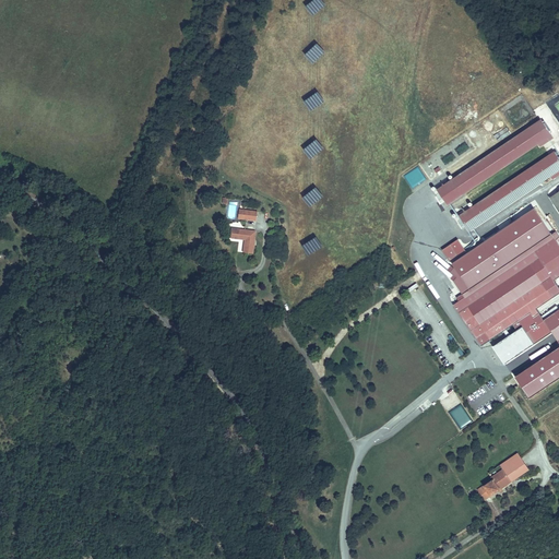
[(310,0),(311,14),(319,14),(319,0),(310,0)]
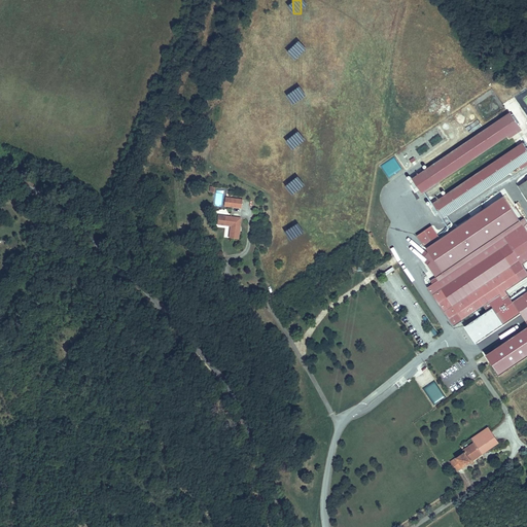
[(300,103),(300,86),(291,86),(291,103),(300,103)]
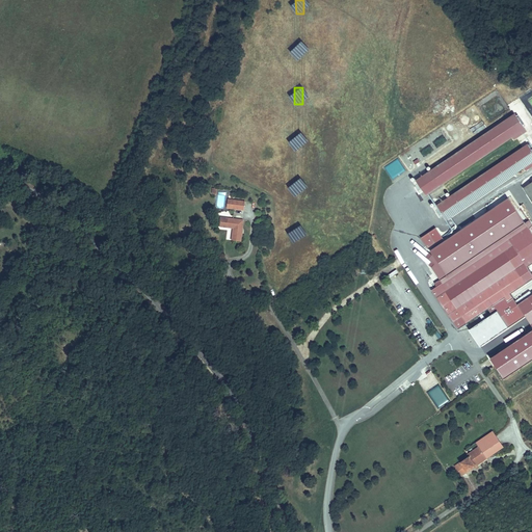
[(519,113),(418,181),(428,196),(529,129),(519,113)]
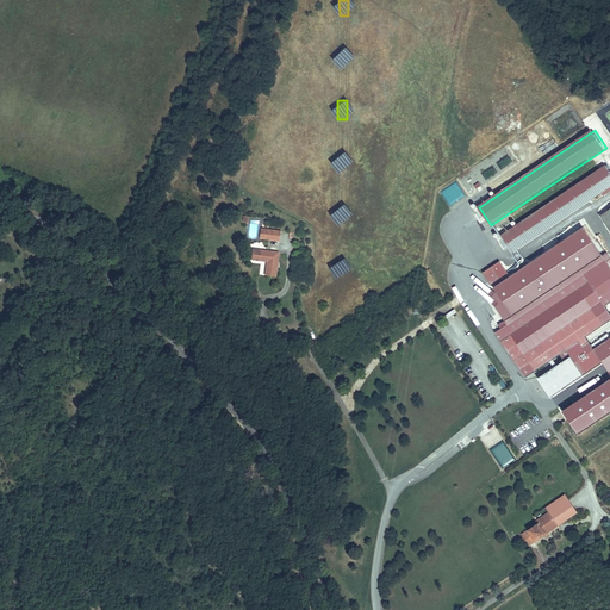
[(514,249),(604,193),(607,197),(609,193),(609,166),(504,232),(514,249)]
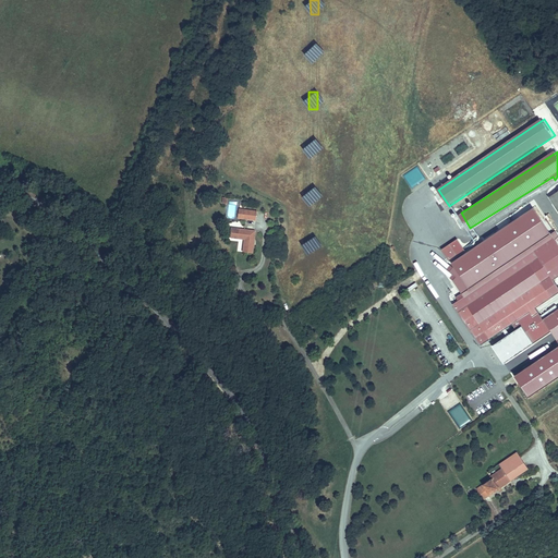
[(419,168),(403,179),(411,190),(426,179),(419,168)]
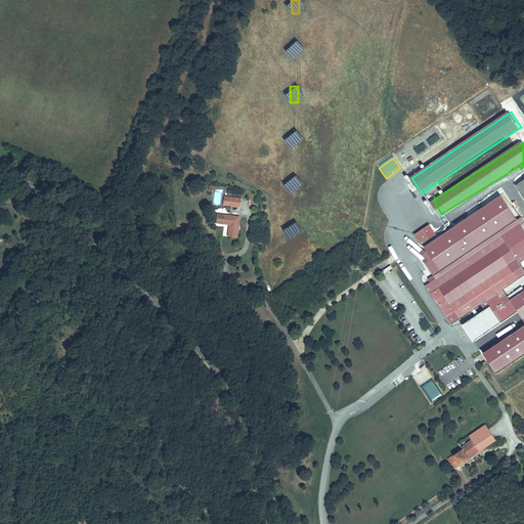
[(289,176),(289,192),(297,192),(297,176),(289,176)]
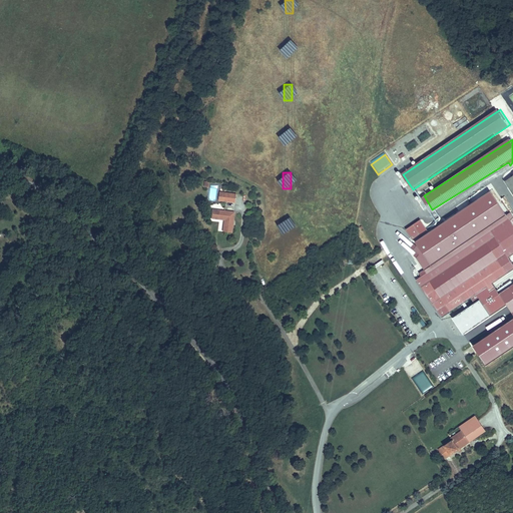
[(512,176),(493,189),(512,220),(512,176)]
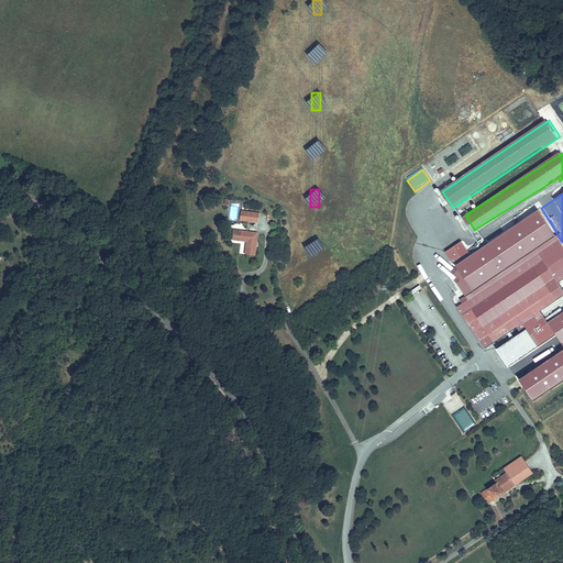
[(455,262),(459,260),(478,290),(483,298),(495,291),(493,287),(562,243),(562,242),(541,208),(464,256),(462,255),(470,250),(463,238),(446,249),(455,262)]
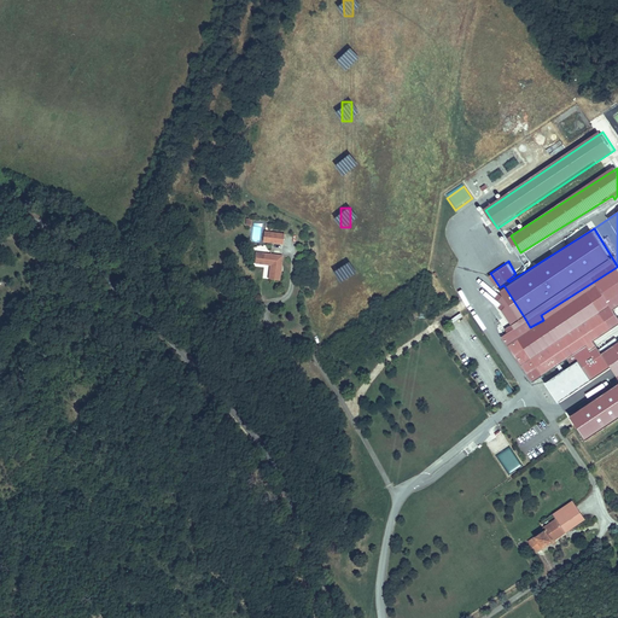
[(283,243),(284,233),(263,231),(262,240),(283,243)]
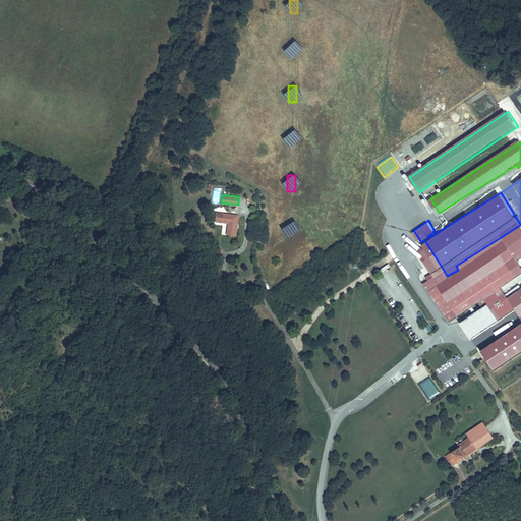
[(235,225),(236,216),(215,213),(214,222),(228,224),(227,227),(226,226),(224,235),(233,237),(234,231),(235,231),(236,225),(235,225)]
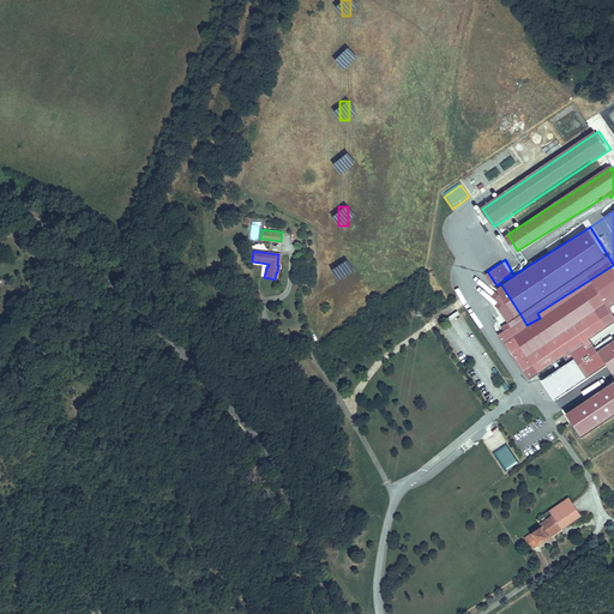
[(347,260),(337,260),(337,280),(347,280),(347,260)]
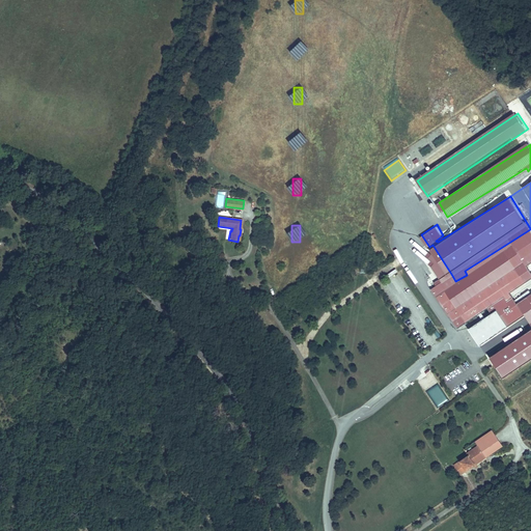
[(530,254),(530,234),(522,241),(530,255),(530,254)]
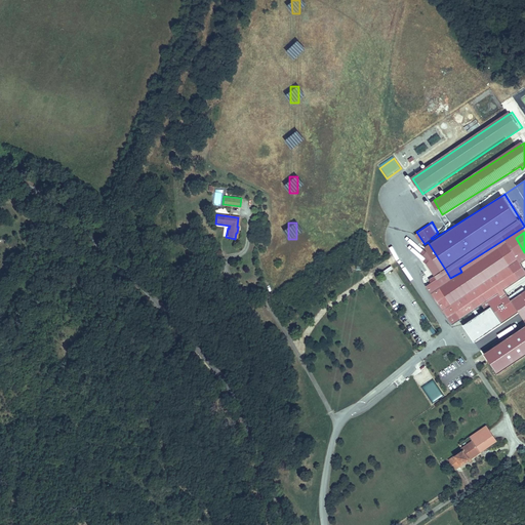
[(450,278),(446,271),(441,275),(445,281),(430,290),(445,316),(452,311),(457,318),(481,303),(502,289),(505,293),(511,289),(509,285),(524,274),(524,270),(519,261),(523,258),(521,256),(518,258),(508,243),(461,272),(450,278)]
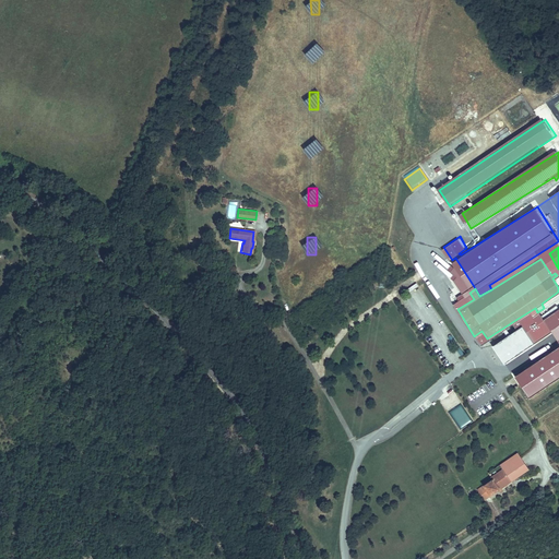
[(544,319),(558,309),(556,306),(542,316),(544,319)]
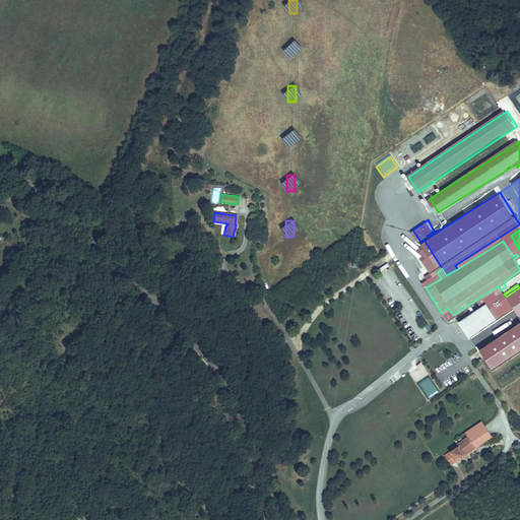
[(470,337),(513,309),(519,318),(519,322),(479,350),(493,371),(519,351),(519,297),(516,291),(506,299),(500,290),(498,286),(476,300),(480,307),(459,321),(470,337)]
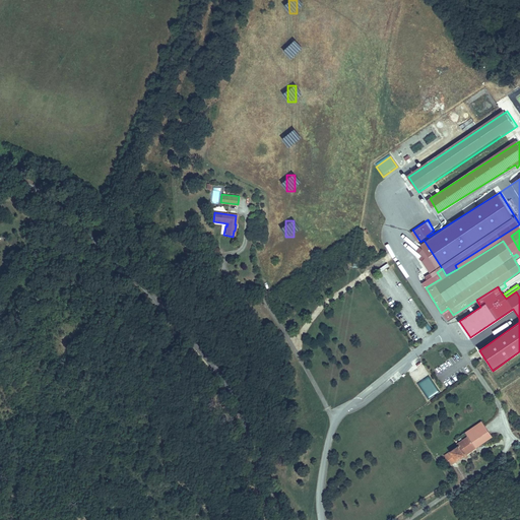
[(446,320),(453,315),(448,308),(441,313),(446,320)]
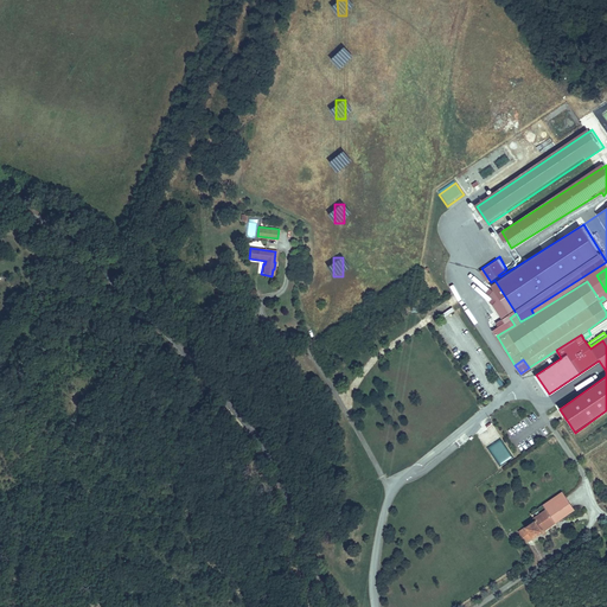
[(543,369),(540,364),(532,370),(536,374),(543,369)]
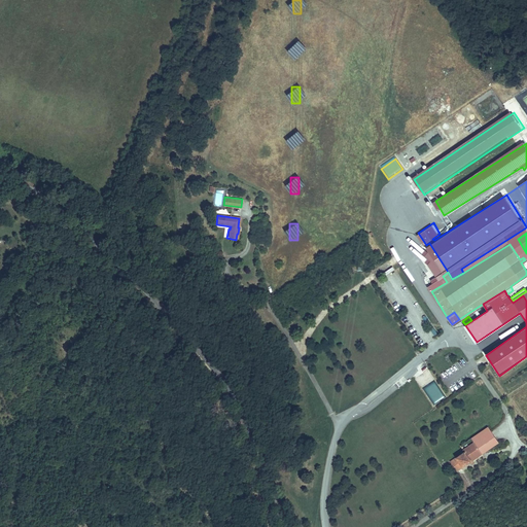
[(422,387),(431,406),(445,398),(435,381),(422,387)]
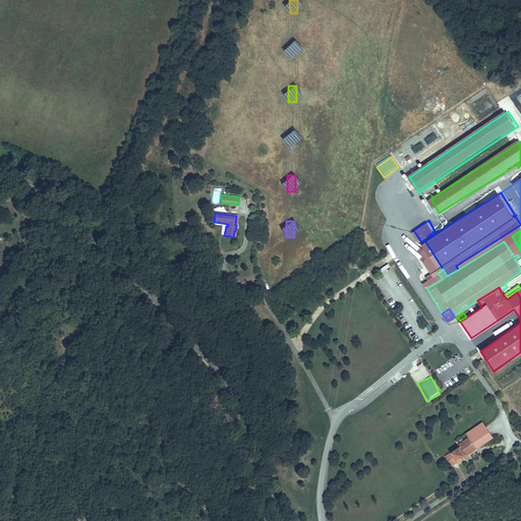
[(468,457),(496,440),(484,422),(456,442),(461,449),(446,458),(452,467),(466,459),(468,461),(470,459),(468,457)]
